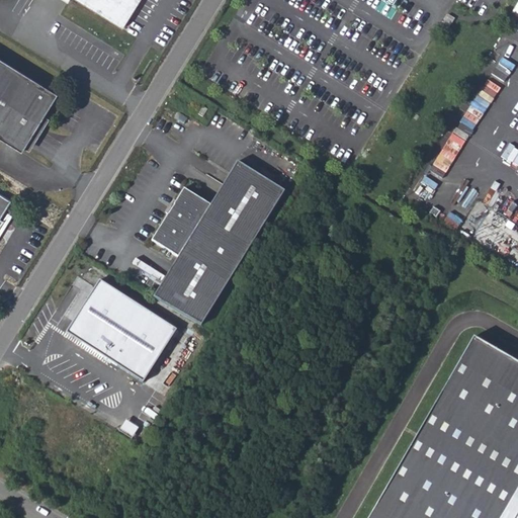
[(75,0),(121,28),(138,0),(75,0)]
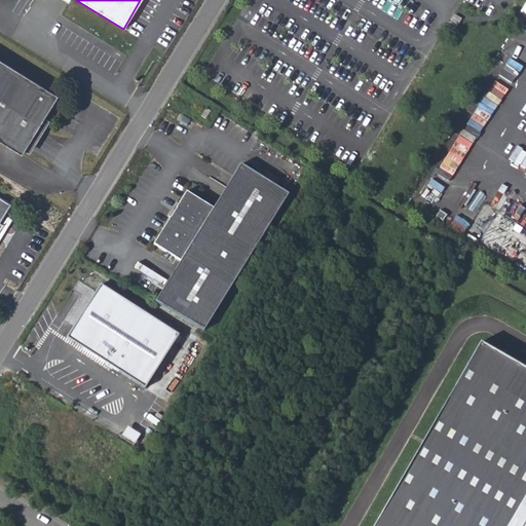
[(59,94),(0,58),(0,139),(23,153),(26,148),(45,115),(59,94)]
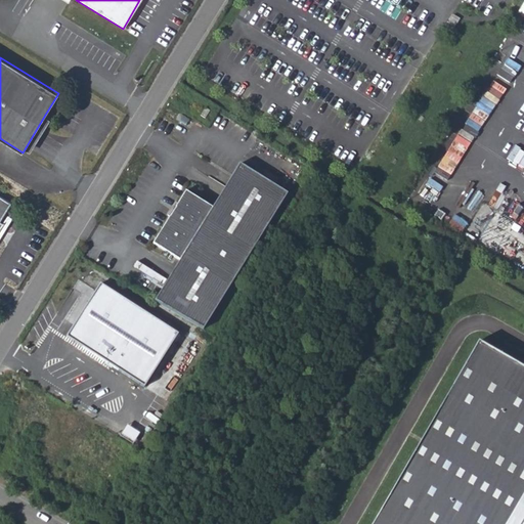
[(500,98),(510,85),(497,77),(488,91),(500,98)]
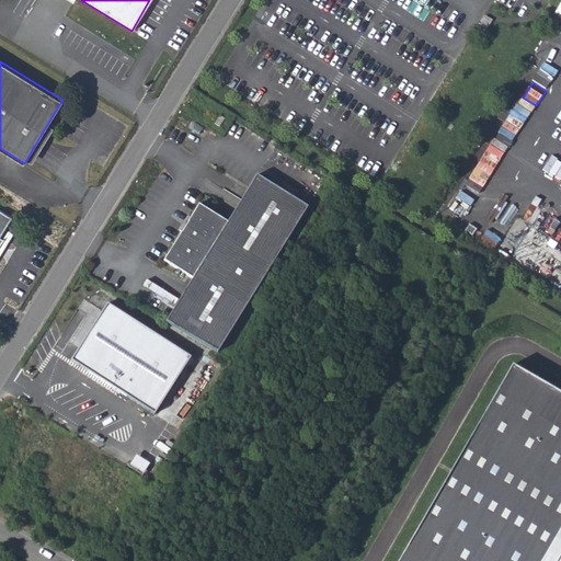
[(225,119),(219,116),(215,124),(220,127),(225,119)]
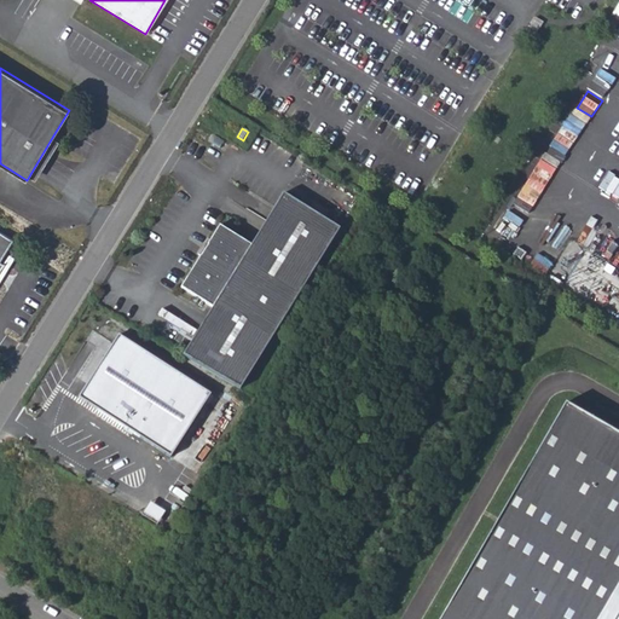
[(53,136),(30,174),(36,179),(59,140),(53,136)]
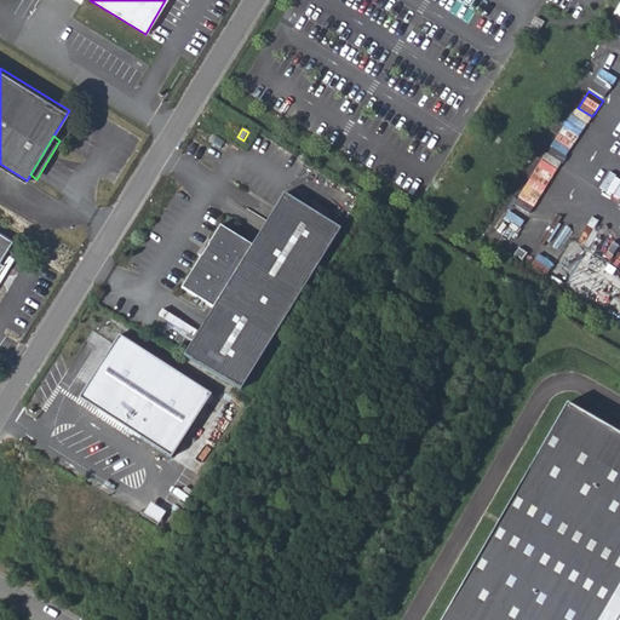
[(200,257),(181,288),(212,308),(183,356),(240,390),(339,230),(282,195),(259,233),(228,213),(218,228),(210,241),(200,257)]
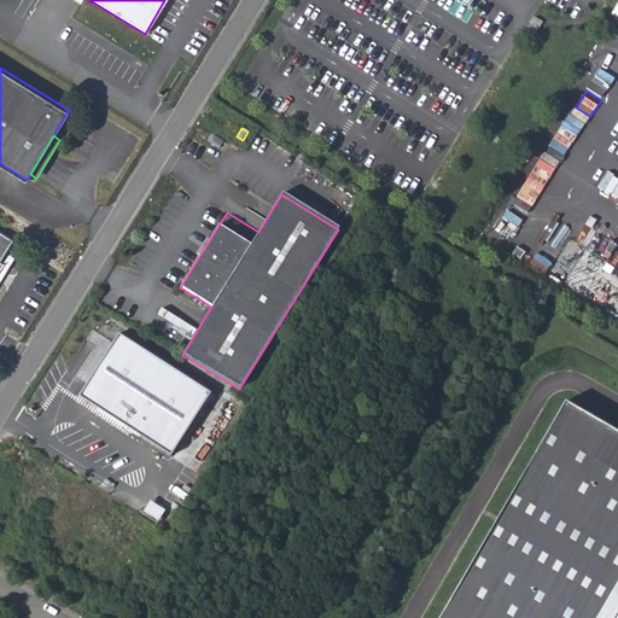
[(490,240),(502,246),(509,233),(499,227),(490,240)]
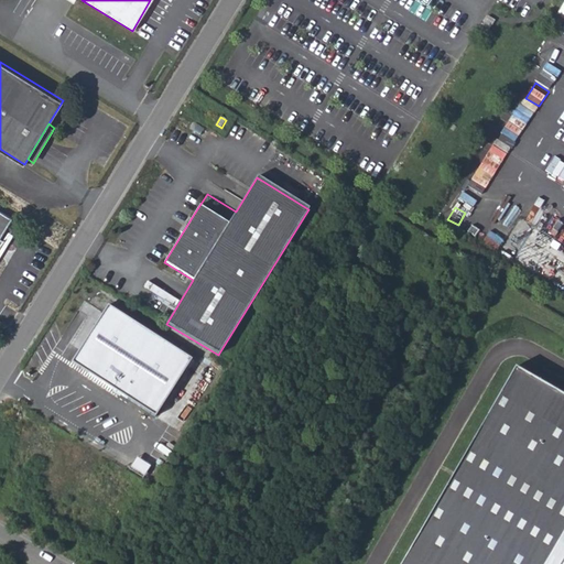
[(0,247),(1,248),(4,242),(0,239),(0,238),(12,219),(0,212),(0,247)]
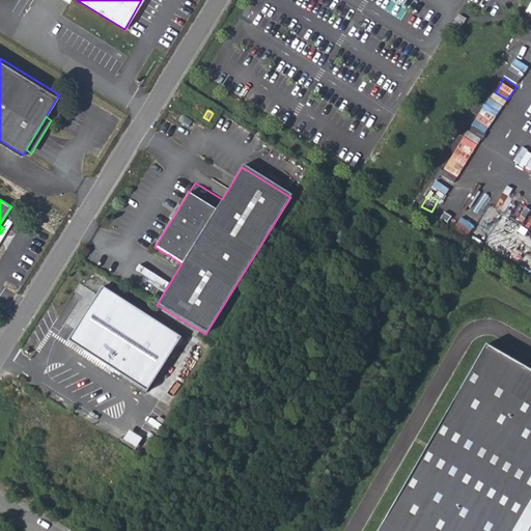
[(177,205),(169,218),(171,220),(179,206),(177,205)]
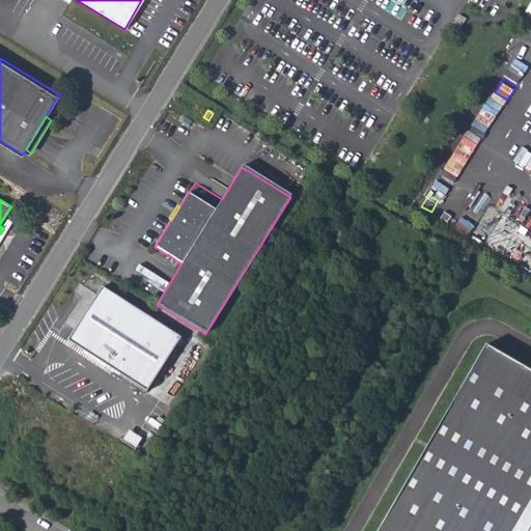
[(68,340),(140,385),(173,331),(103,286),(68,340)]
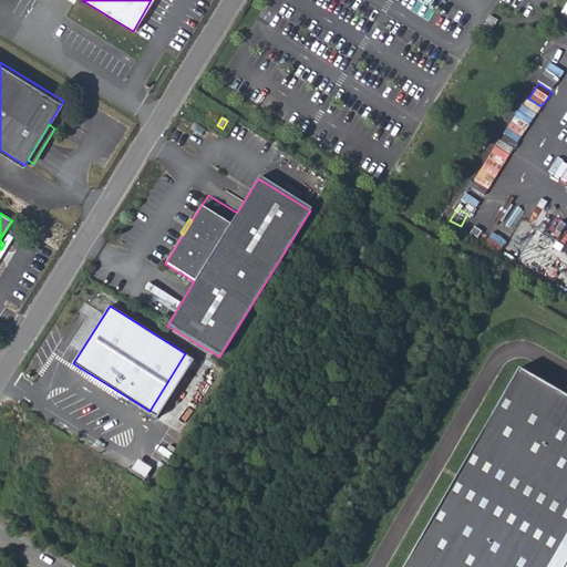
[(566,566),(566,397),(517,369),(402,566),(566,566)]
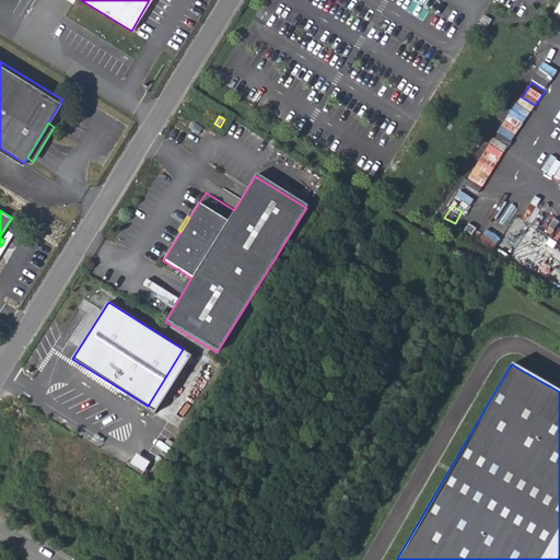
[(128,464),(142,474),(150,463),(137,453),(128,464)]
